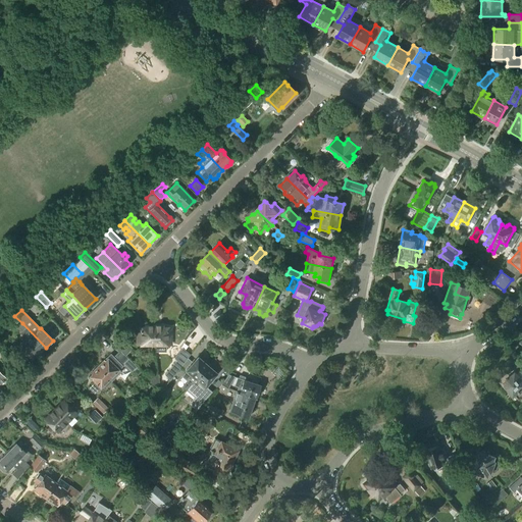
[(46,348),(22,323),(17,328),(21,332),(20,333),(27,340),(24,342),(23,341),(18,346),(20,348),(33,360),(46,348)]
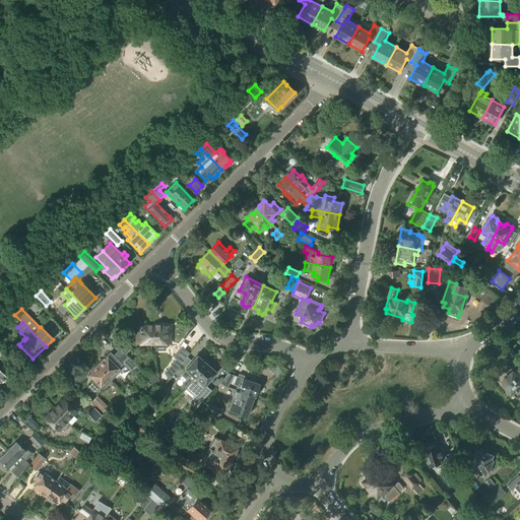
[(153,343),(153,325),(145,325),(145,326),(136,326),(136,343),(153,343)]
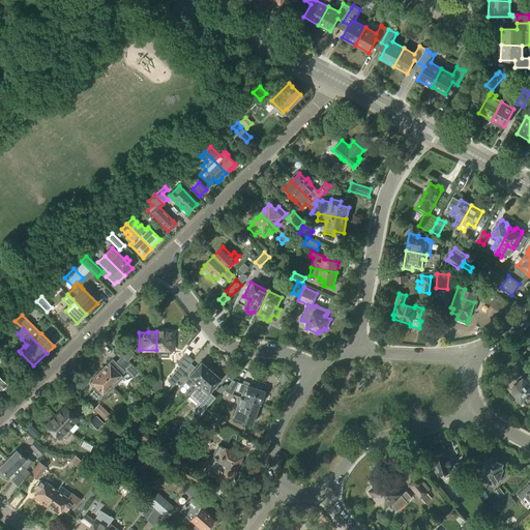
[(174,350),(174,332),(165,332),(165,331),(156,331),(156,350),(174,350)]
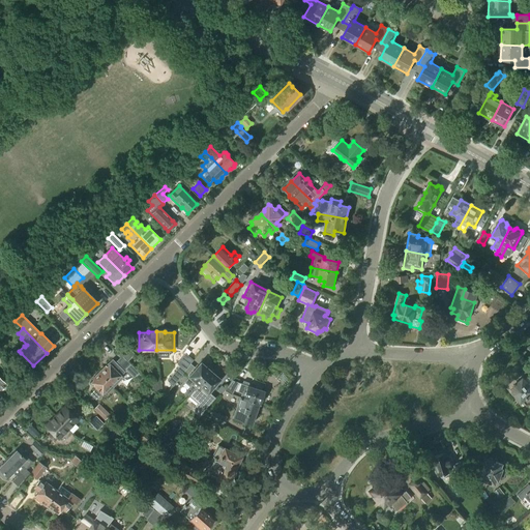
[(127,361),(135,354),(130,350),(123,357),(127,361)]
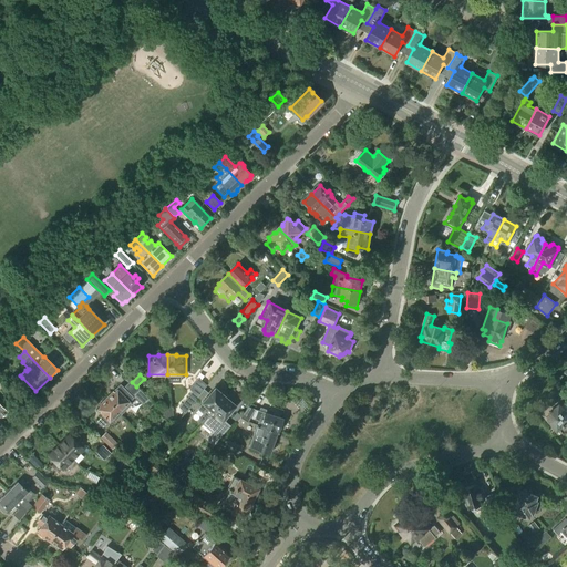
[(202,401),(207,393),(203,390),(206,385),(197,379),(189,389),(193,392),(179,409),(185,413),(197,398),(202,401)]
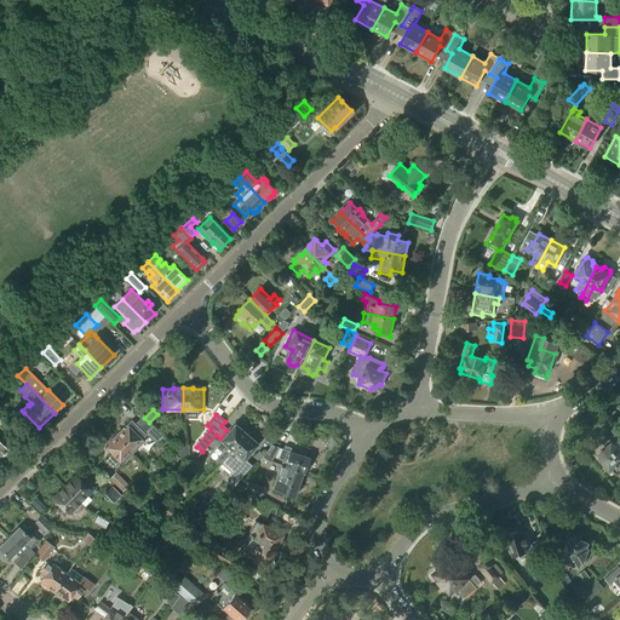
[(145,435),(131,420),(126,426),(127,428),(125,430),(124,429),(116,436),(120,440),(130,451),(131,451),(132,453),(139,446),(137,443),(145,435)]
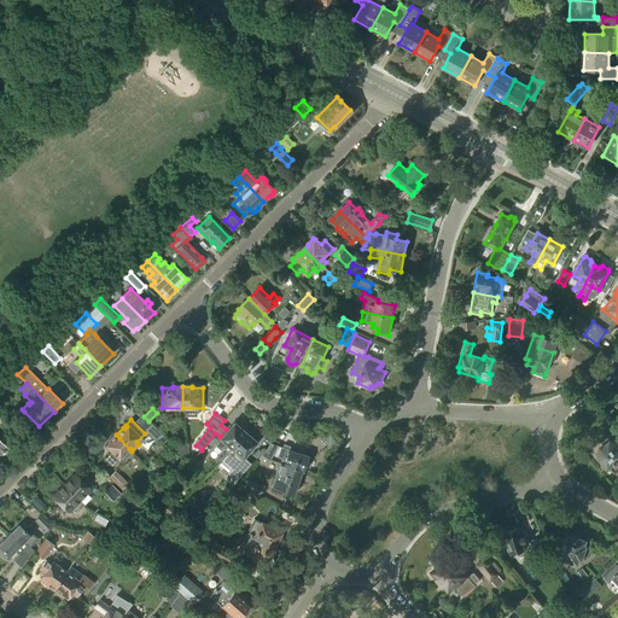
[(216,459),(220,461),(244,433),(234,424),(215,445),(221,452),(216,459)]
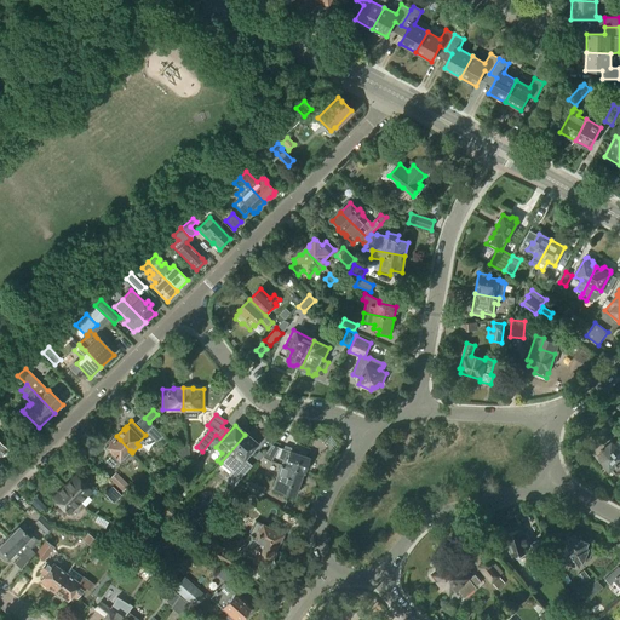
[(156,443),(162,437),(151,426),(147,432),(156,443)]
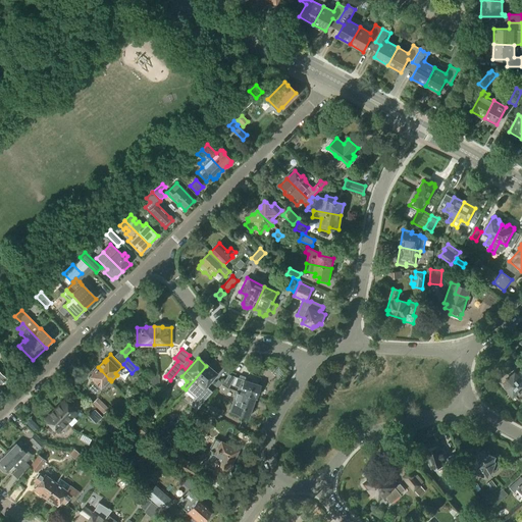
[(211,393),(205,386),(216,374),(206,366),(186,389),(187,390),(188,389),(195,397),(190,404),(196,410),(211,393)]
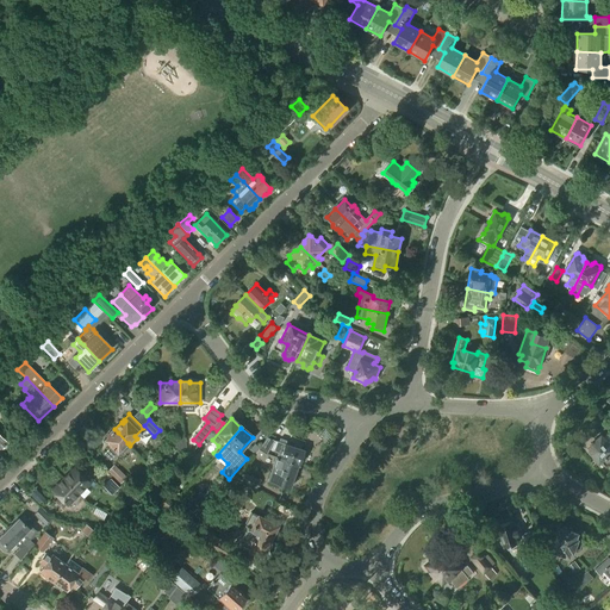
[(118,433),(114,429),(107,436),(109,437),(105,441),(110,446),(105,450),(113,458),(117,453),(118,454),(122,450),(124,453),(131,446),(130,446),(129,443),(128,443),(118,433)]
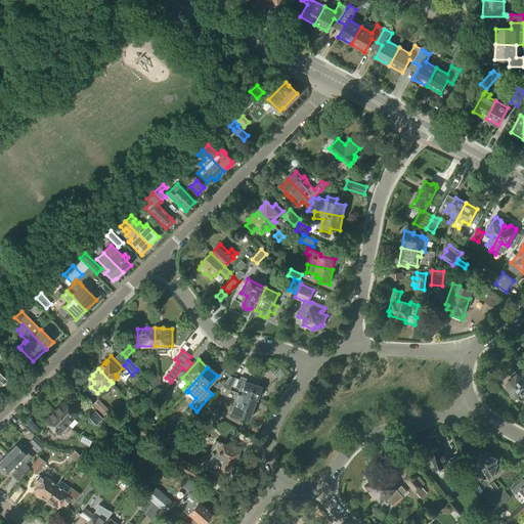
[(523,373),(522,372),(519,375),(517,374),(509,381),(510,382),(509,384),(509,387),(510,388),(508,390),(515,398),(517,396),(521,401),(523,399),(523,373)]
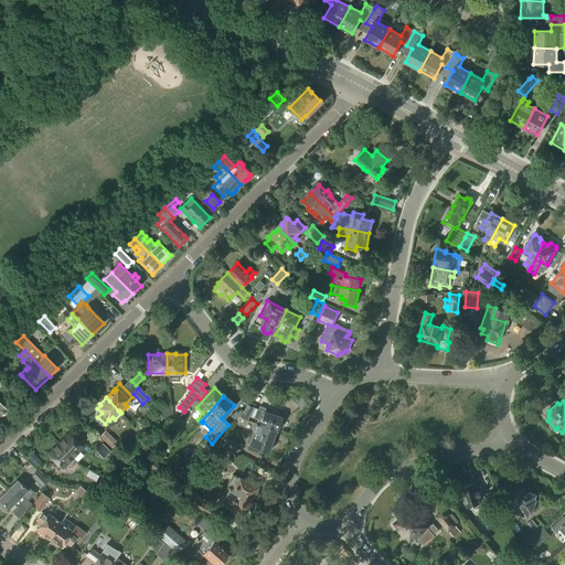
[(0,420),(9,412),(7,409),(0,402),(0,420)]
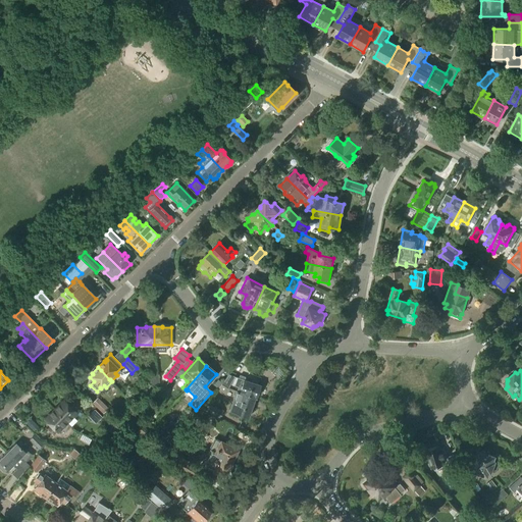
[(228,388),(236,376),(231,372),(221,384),(227,388),(228,388)]
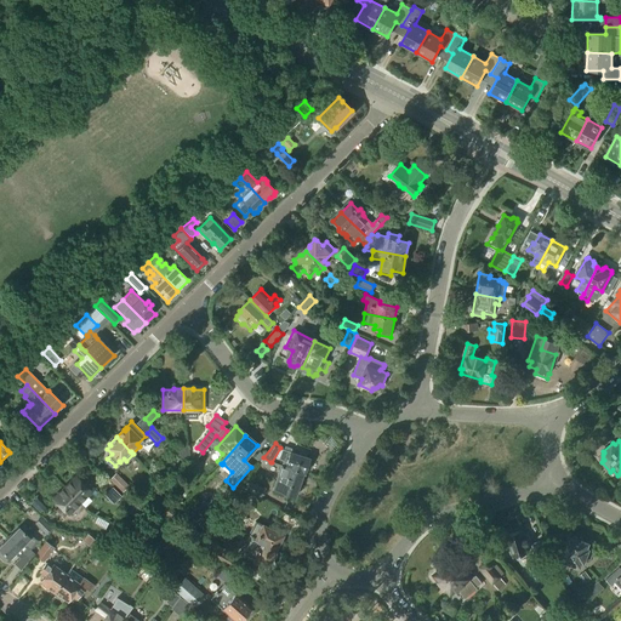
[(188,463),(191,462),(188,445),(176,450),(188,463)]
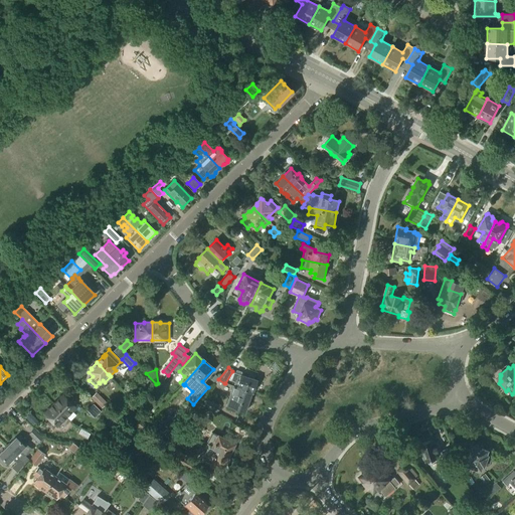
[(236,387),(251,392),(252,393),(253,390),(255,390),(258,384),(255,383),(256,380),(234,373),(231,381),(237,383),(236,387)]
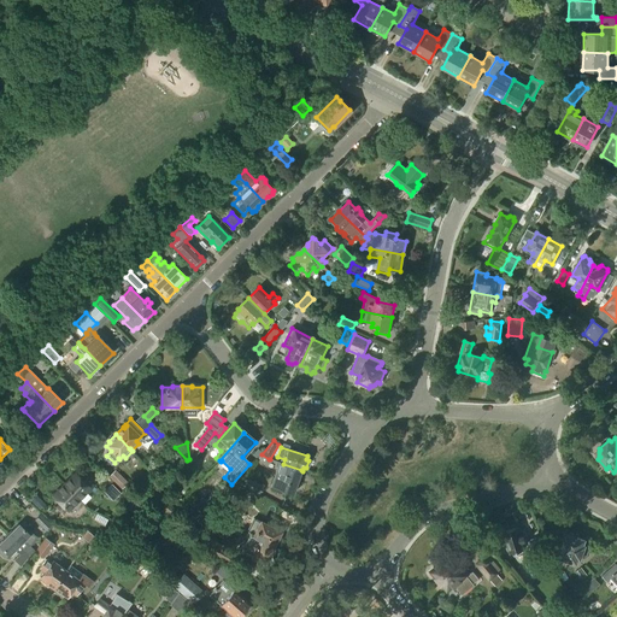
[(266,465),(270,459),(269,459),(262,454),(257,459),(266,465)]
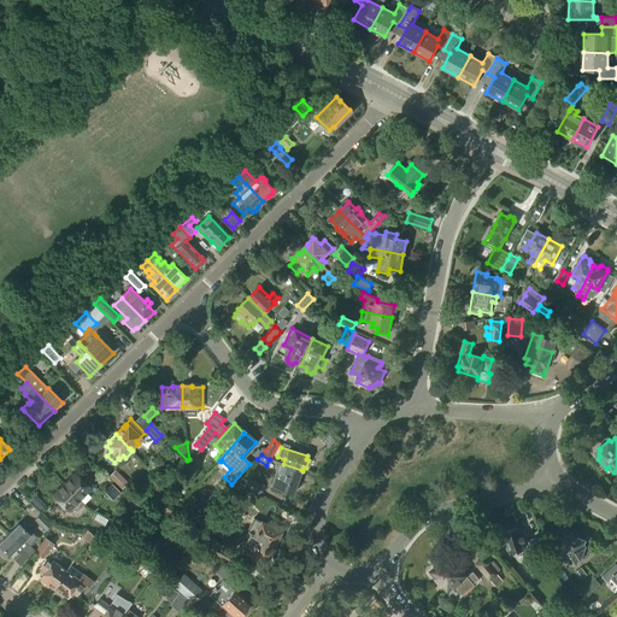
[(293,493),(301,470),(283,464),(280,463),(271,487),(294,494),(293,493)]
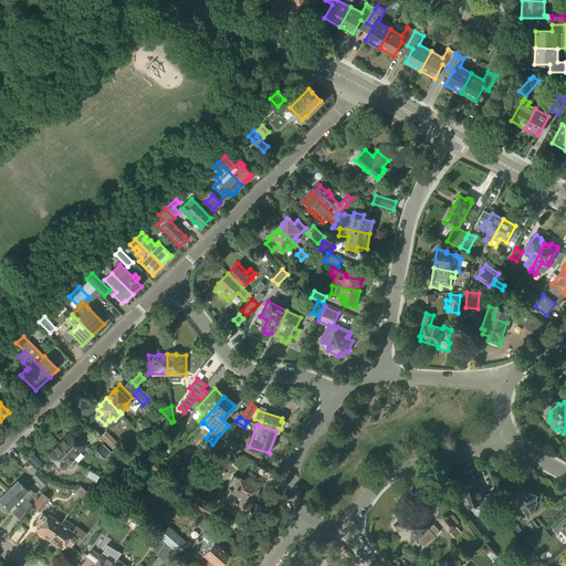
[(112,449),(117,443),(105,431),(100,438),(112,449)]
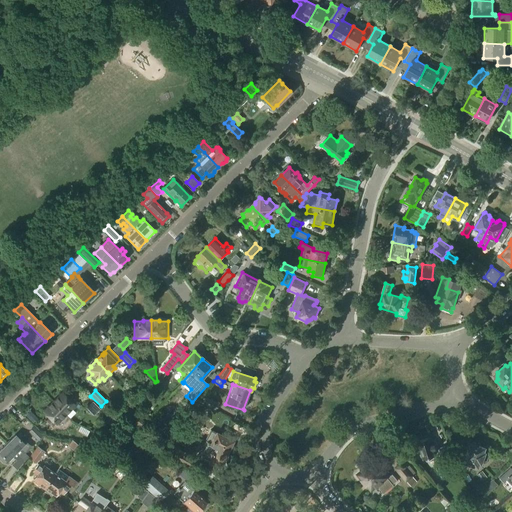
[(69,400),(62,393),(53,402),(65,414),(70,419),(76,413),(71,408),(74,405),(73,404),(76,401),(72,397),(69,400)]
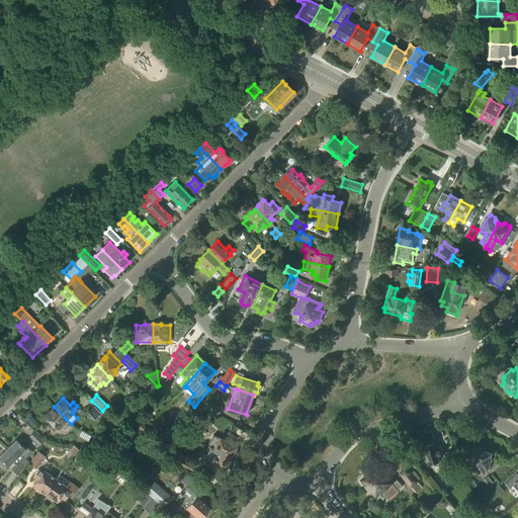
[(218,416),(221,409),(208,402),(205,409),(218,416)]
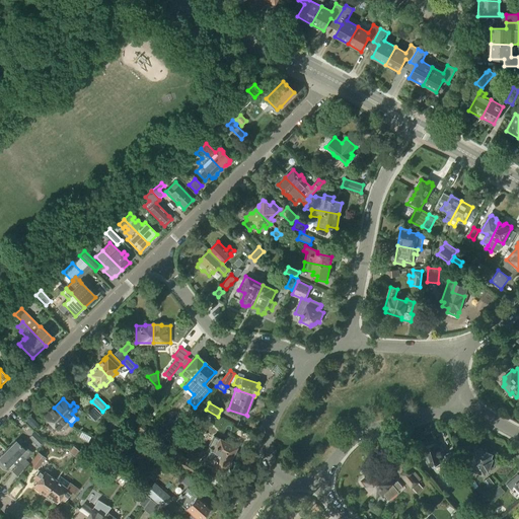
[(133,413),(137,410),(131,403),(128,406),(133,413)]
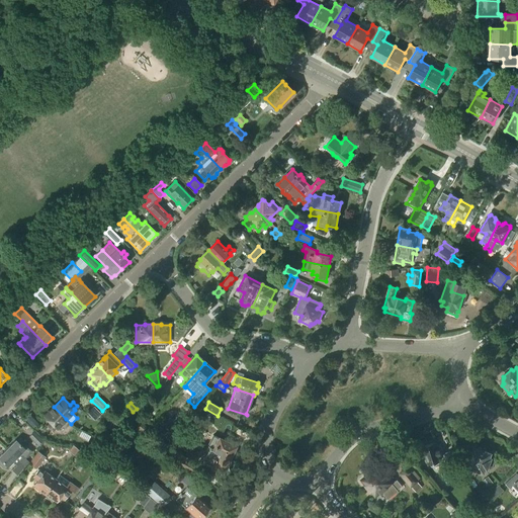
[(94,420),(100,414),(98,411),(94,406),(87,413),(91,418),(92,417),(94,420)]
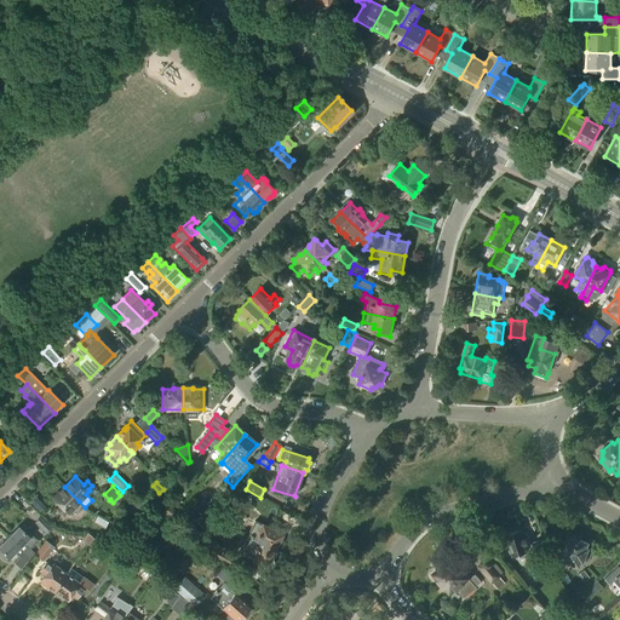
[(68,512),(79,501),(64,487),(53,498),(61,506),(57,510),(63,515),(67,511),(68,512)]
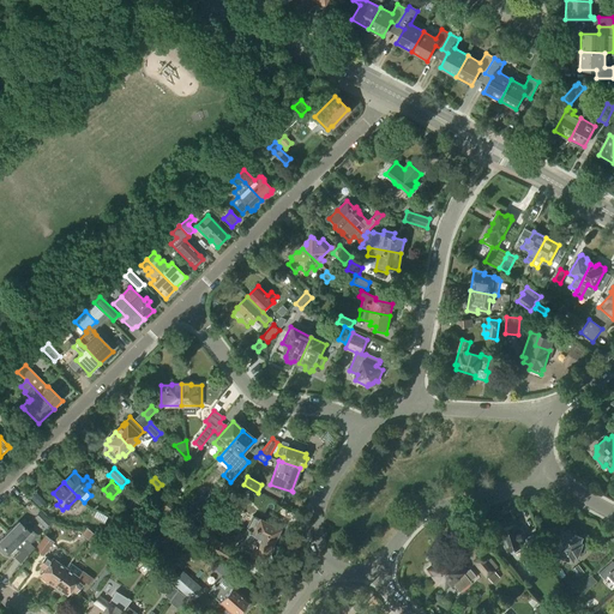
[(169,515),(175,507),(160,494),(154,501),(169,515)]
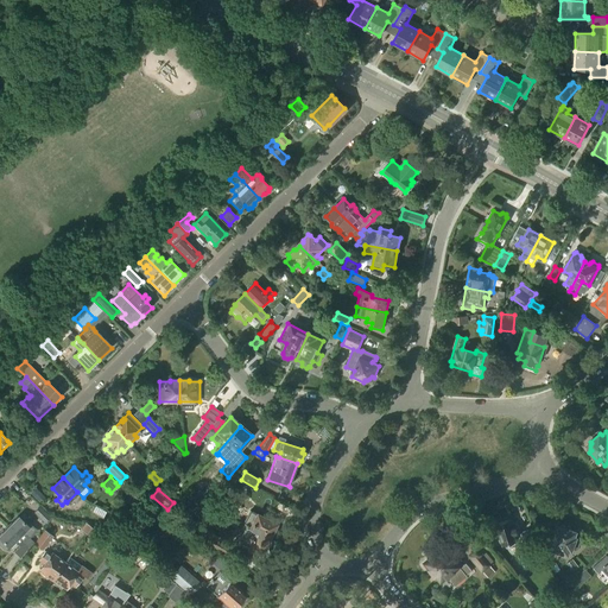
[(133,508),(139,504),(134,499),(128,504),(133,508)]
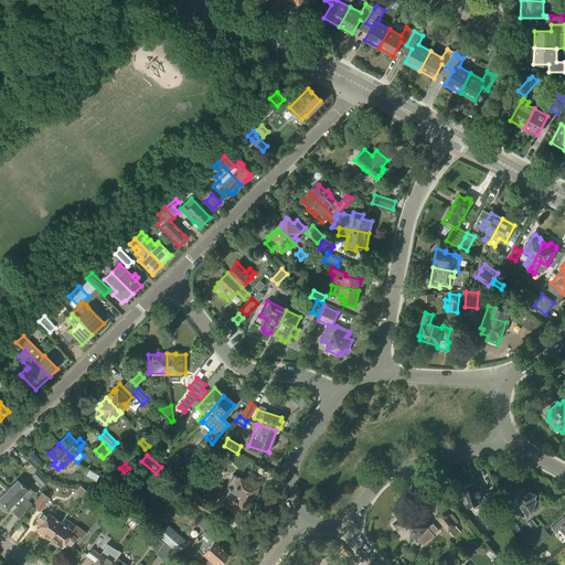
[(200,465),(196,470),(205,475),(209,469),(200,465)]
